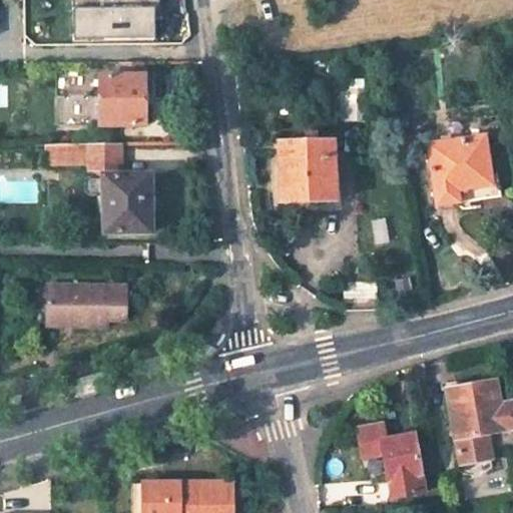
[(146,121),(145,58),(120,59),(120,71),(88,72),(89,101),(100,101),(100,122),(146,121)]
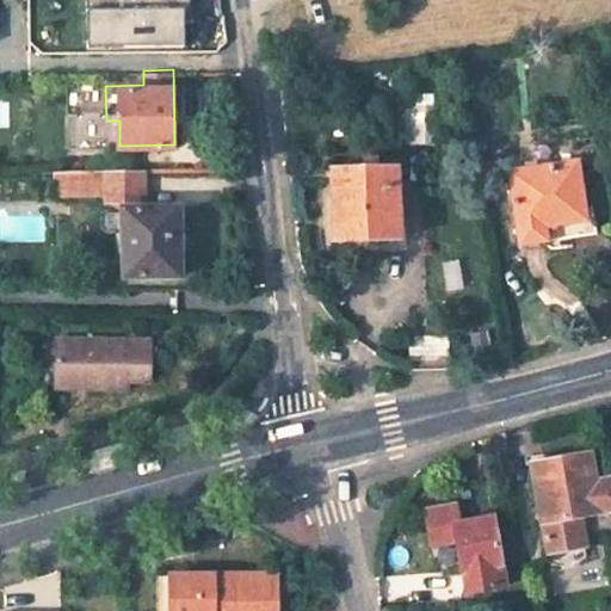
[(444,105),(408,105),(408,143),(444,143),(444,105)]
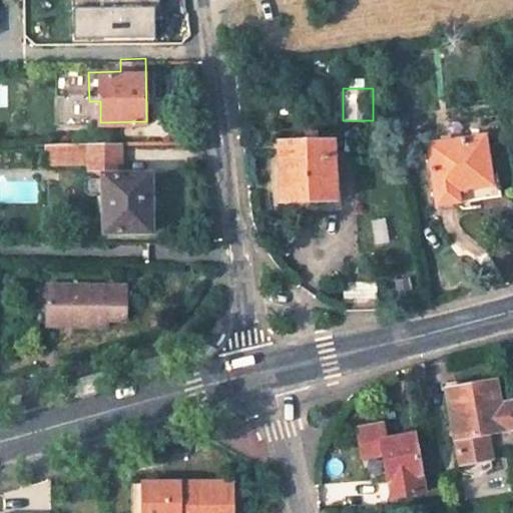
[(276,140),(278,200),(333,199),(332,140),(327,140),(326,130),(311,131),(311,141),(276,140)]
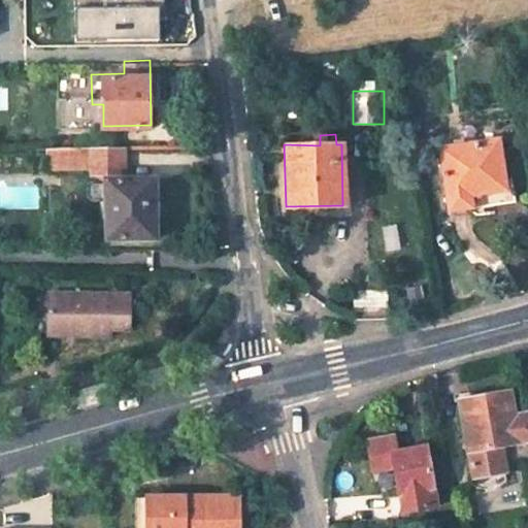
[(448,208),(475,204),(473,192),(508,188),(501,135),(437,143),(448,208)]
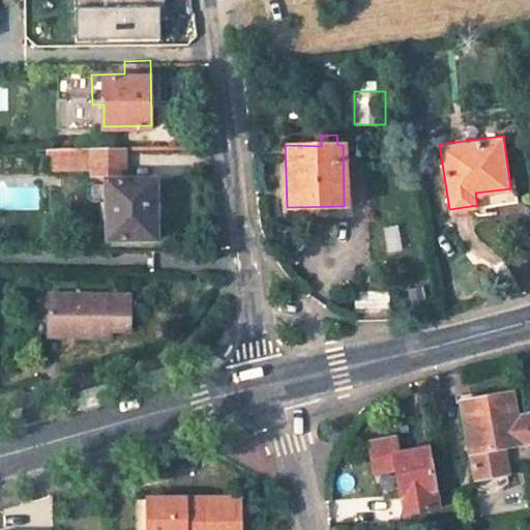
[(124,145),(105,145),(47,146),(47,165),(93,165),(92,171),(125,171),(124,145)]
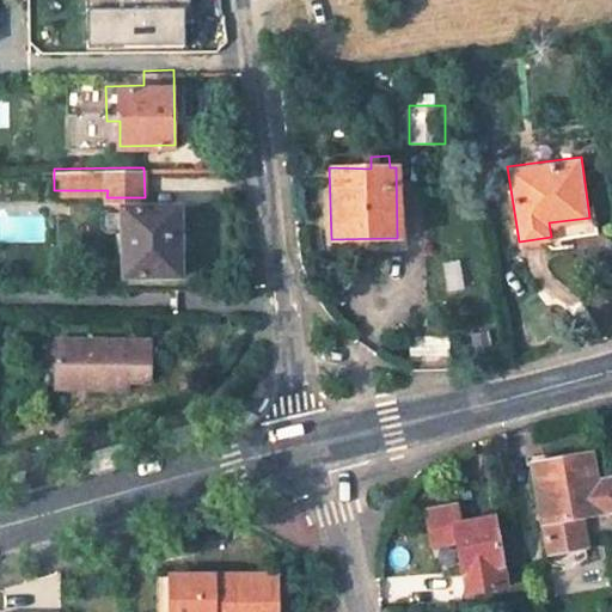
[(123,226),(123,240),(101,240),(101,250),(105,254),(123,254),(123,269),(179,269),(179,207),(123,208),(123,212),(109,212),(104,214),(104,221),(109,226),(123,226)]
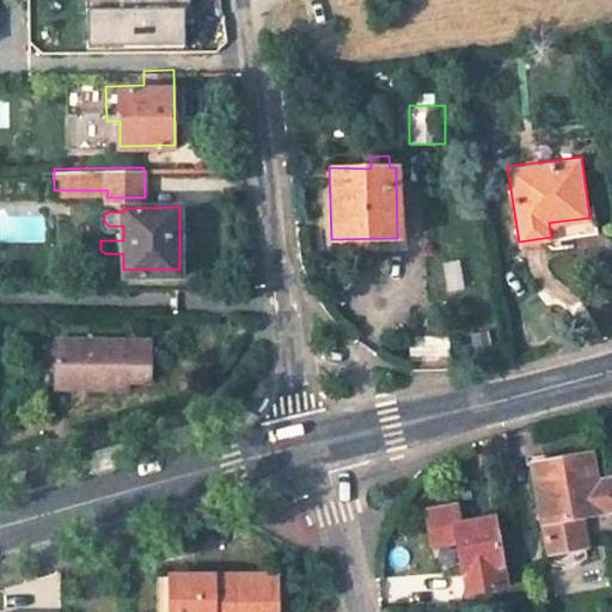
[(450,338),(427,336),(420,335),(417,368),(423,368),(446,369),(450,338)]
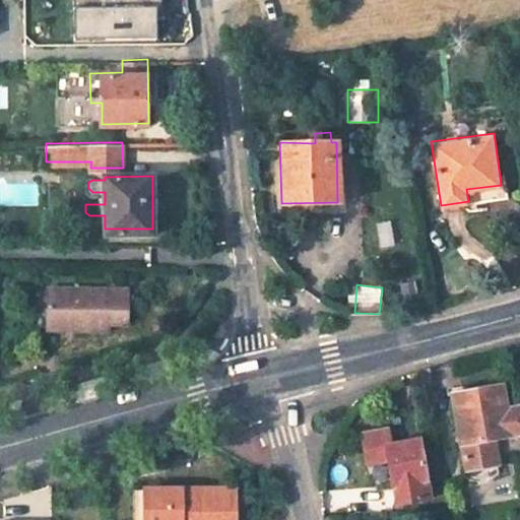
[(133,322),(133,286),(51,285),(51,319),(133,322)]
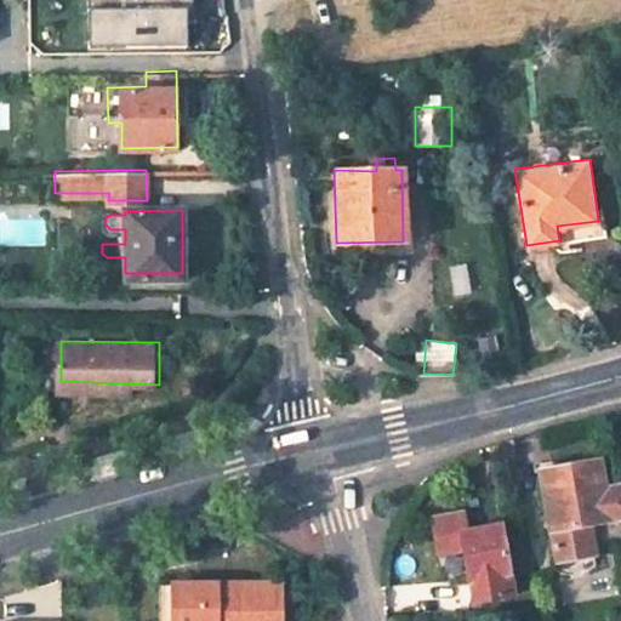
[(159,385),(61,381),(61,389),(96,389),(96,393),(137,394),(137,385),(159,387),(159,385)]
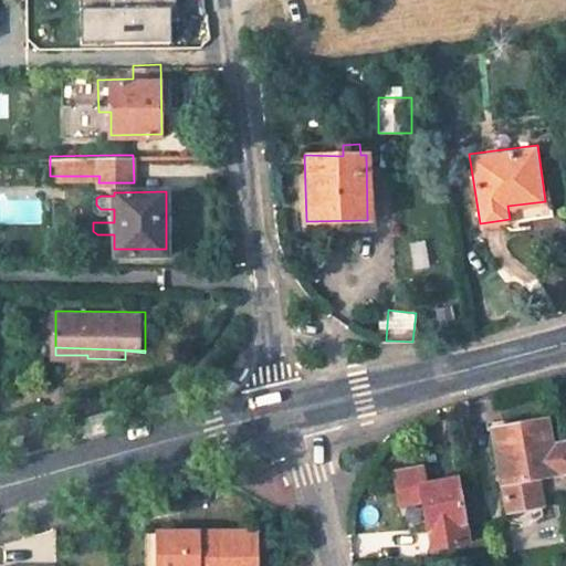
[(565,495),(565,442),(548,447),(544,419),(489,429),(504,510),(538,504),(537,501),(565,495)]
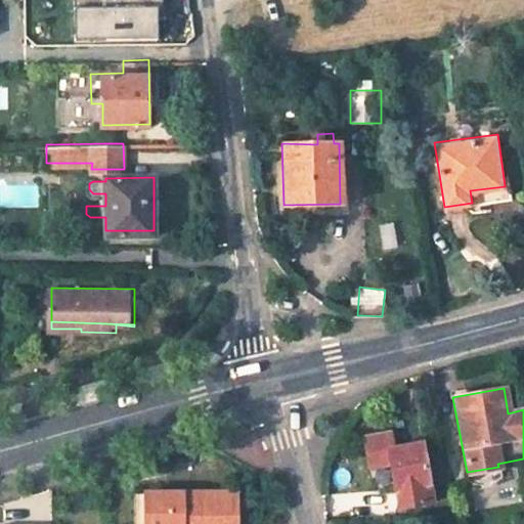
[(392,431),(365,436),(370,466),(393,462),(400,509),(433,503),(423,442),(395,446),(392,431)]
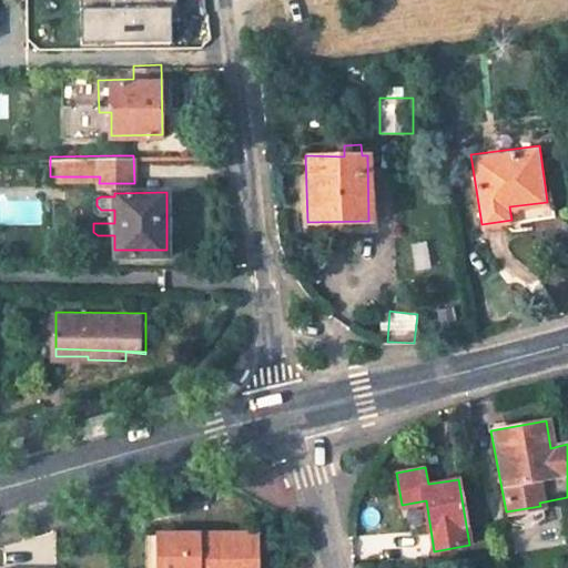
[(148,567),(257,567),(259,538),(148,536),(148,567)]
